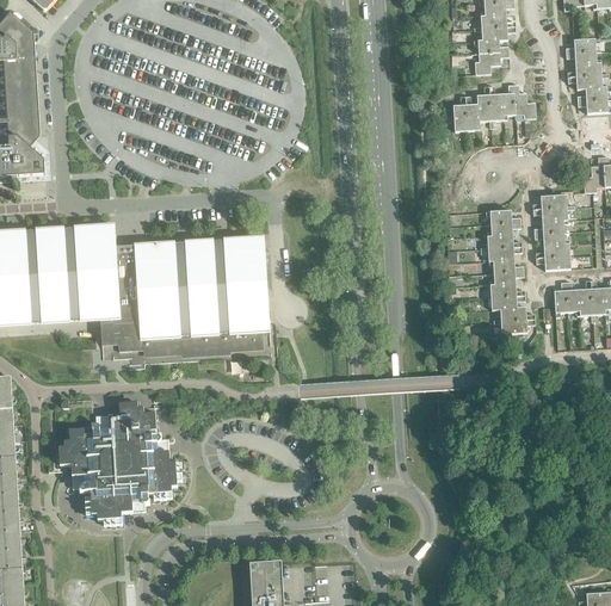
[(480,11),(480,14),(506,13),(506,6),(514,6),(513,0),(483,2),(485,11),(480,11)]
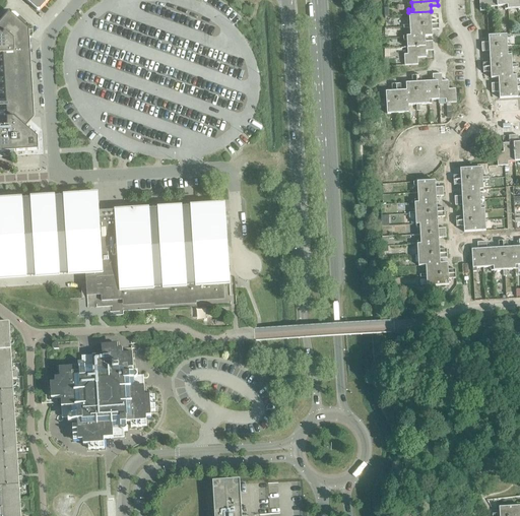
[(34,115),(28,25),(9,8),(0,18),(0,149),(39,147),(38,135),(29,129),(36,123),(30,119),(34,115)]
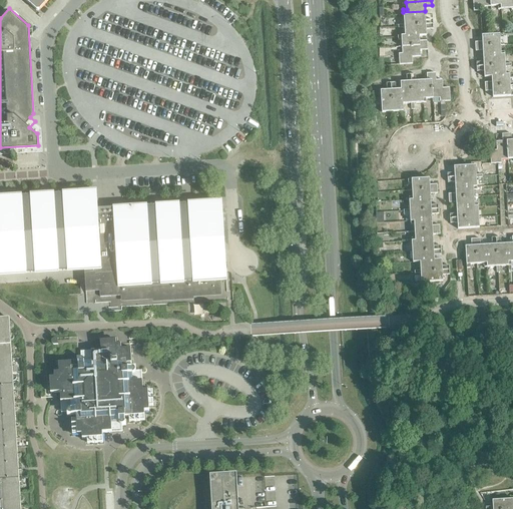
[(398,21),(398,23),(433,21),(432,16),(425,17),(425,11),(403,12),(404,21),(398,21)]
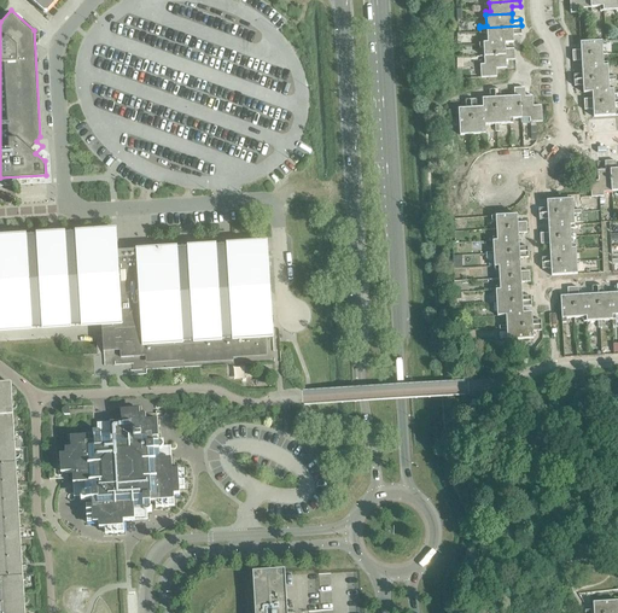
[(487,29),(487,39),(487,40),(505,39),(505,40),(513,39),(513,31),(522,30),(522,25),(479,28),(479,29),(487,29)]
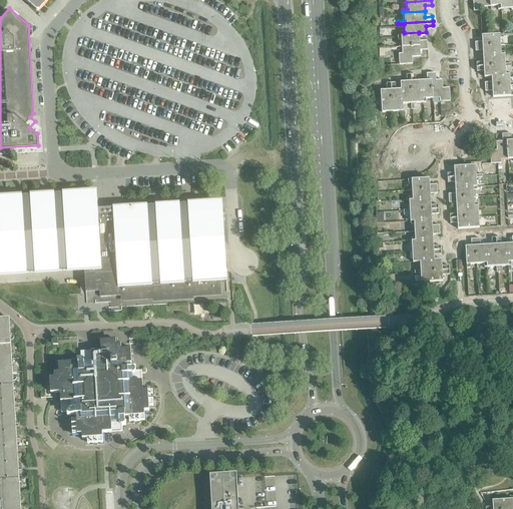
[(474,39),(475,43),(500,41),(500,34),(503,34),(503,31),(481,32),(482,38),(474,39)]
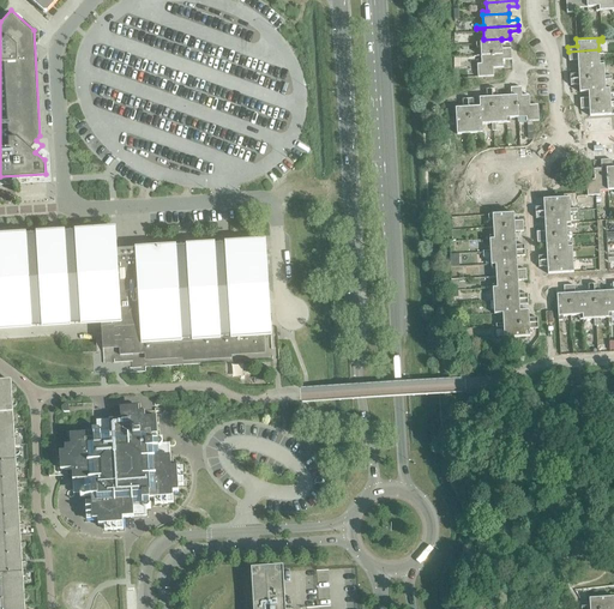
[(480,43),(480,52),(511,50),(510,44),(501,46),(501,40),(501,38),(483,40),(483,38),(475,40),(475,43),(480,43)]
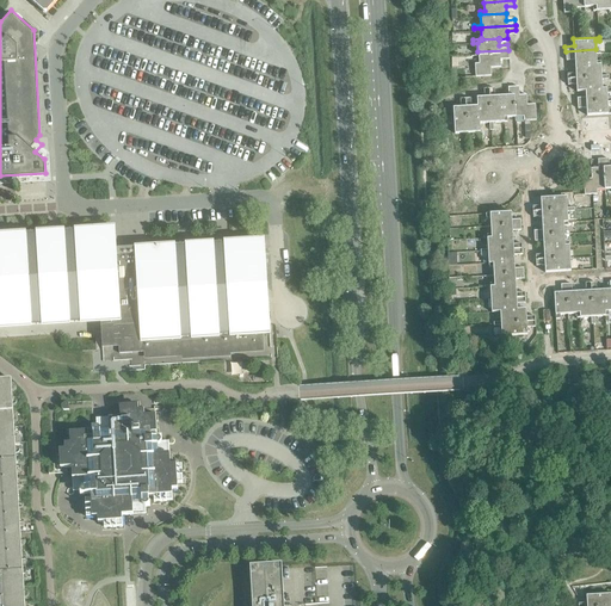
[(574,56),(575,63),(600,61),(600,57),(596,57),(596,49),(566,51),(566,56),(574,56)]
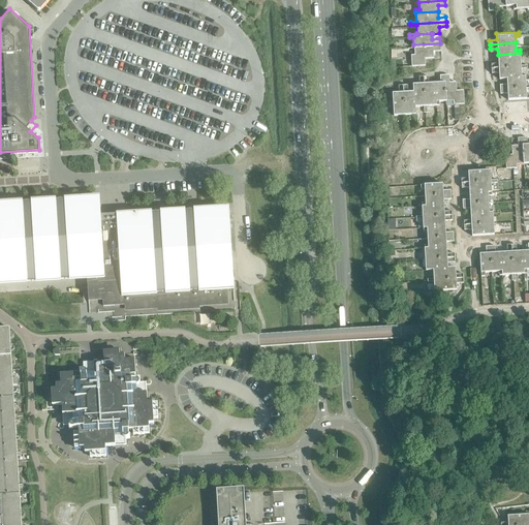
[(440,43),(413,44),(414,52),(410,52),(411,63),(425,62),(425,55),(433,55),(433,49),(440,48),(440,43)]
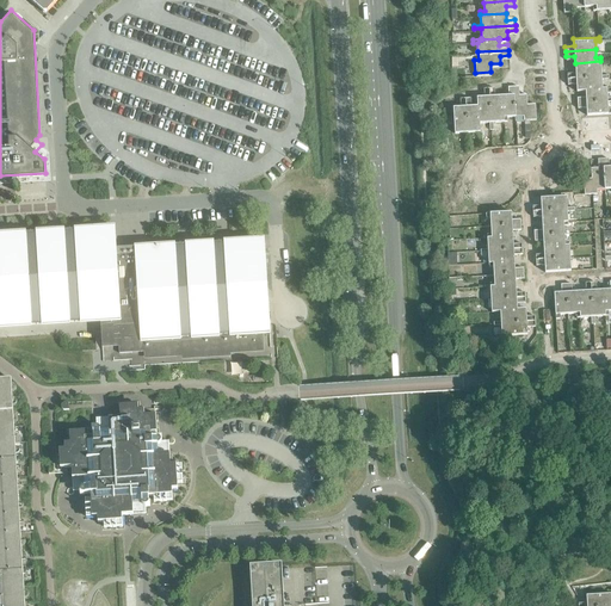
[(567,70),(567,75),(609,73),(609,72),(602,72),(600,61),(575,63),(575,70),(567,70)]
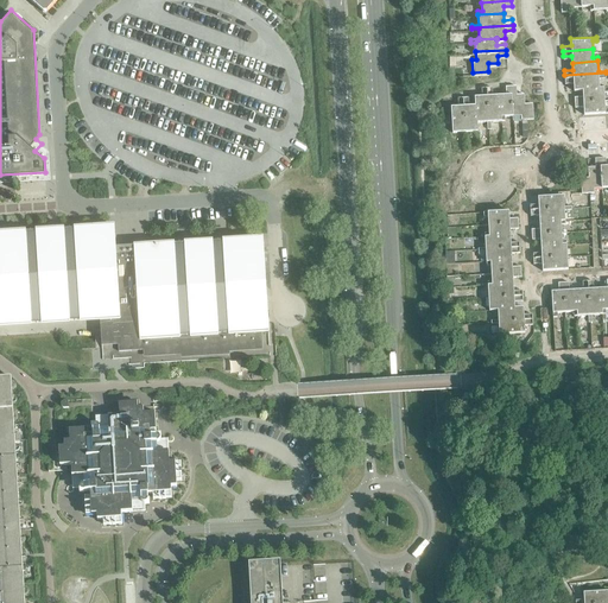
[(574,88),(582,87),(599,86),(599,84),(599,75),(606,75),(606,73),(564,75),(564,81),(574,80),(574,88)]
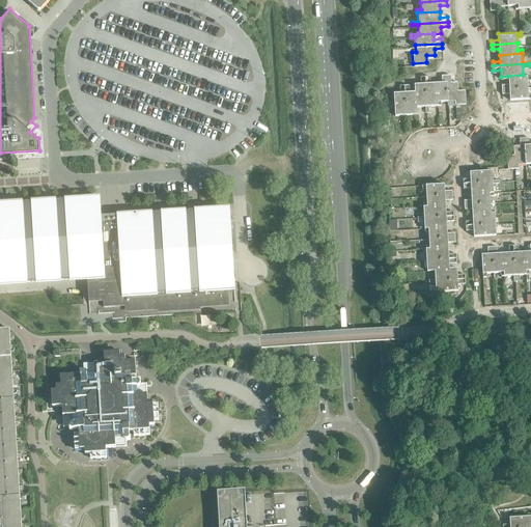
[(450,72),(446,73),(447,99),(454,98),(454,102),(466,101),(465,87),(457,88),(457,79),(450,80),(450,72)]
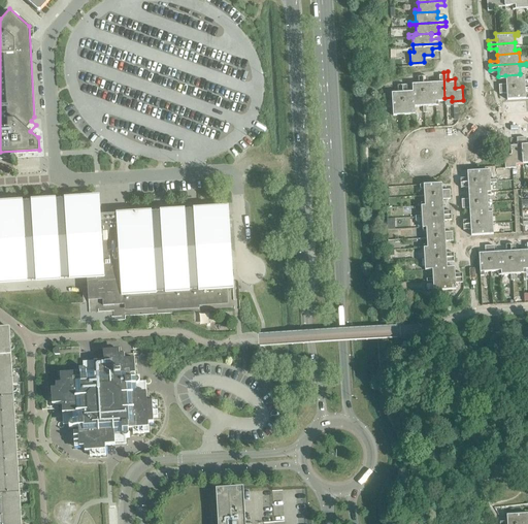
[(439,79),(433,80),(434,102),(438,102),(437,98),(444,98),(443,72),(438,72),(439,79)]
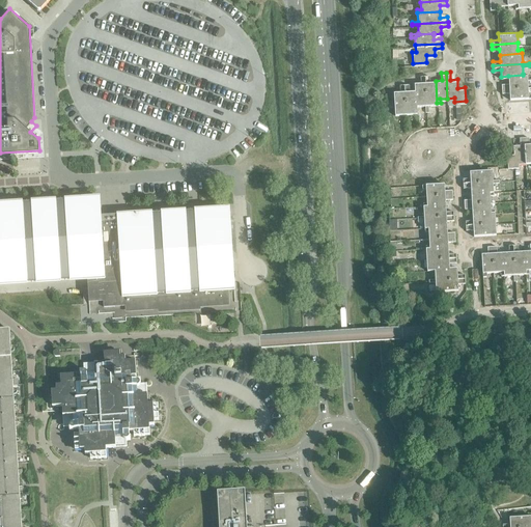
[(414,82),(414,89),(415,89),(416,104),(417,104),(425,104),(425,110),(427,110),(424,74),(420,74),(420,81),(414,82)]
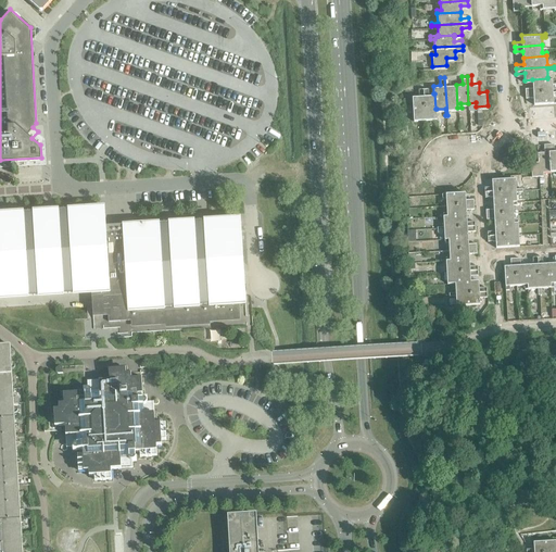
[(450,77),(444,77),(447,115),(449,115),(449,109),(457,108),(456,85),(450,85),(450,77)]
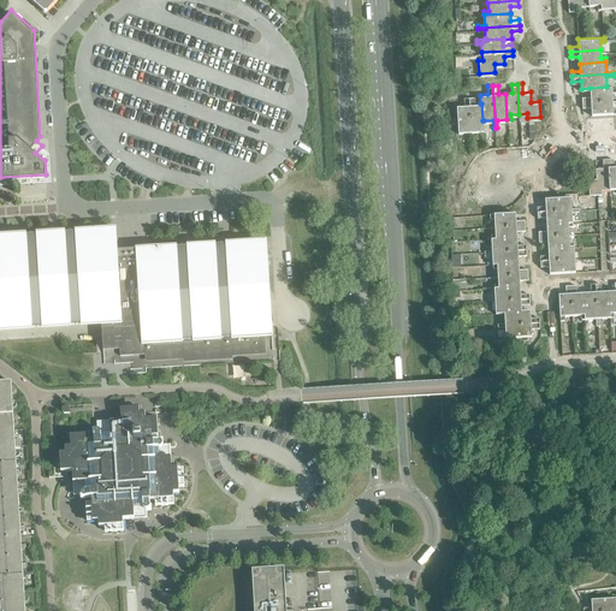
[(581,95),(581,100),(612,99),(611,90),(615,90),(615,85),(606,85),(606,87),(590,88),(590,95),(581,95)]
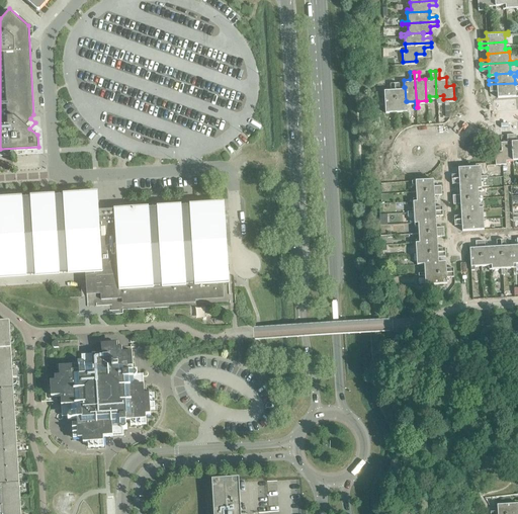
[(396,106),(394,80),(390,81),(390,88),(383,88),(385,110),(389,110),(389,106),(396,106)]
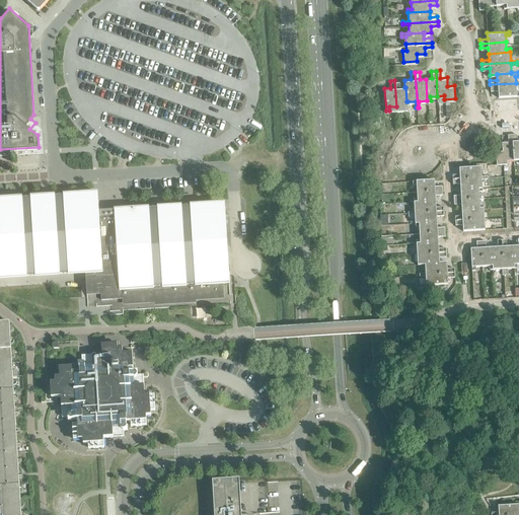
[(399,80),(394,80),(396,106),(403,105),(403,109),(408,108),(408,101),(406,101),(405,87),(404,87),(399,87),(399,80)]
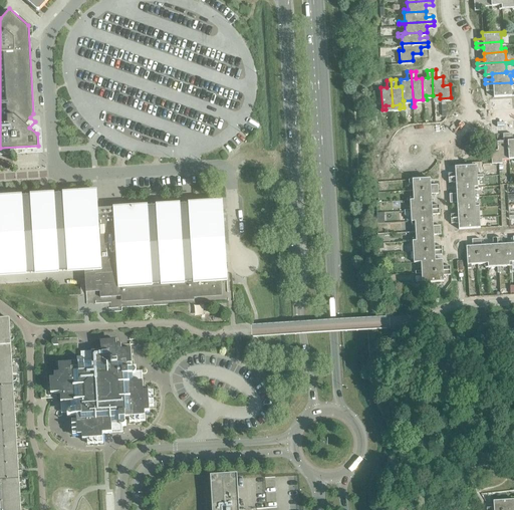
[(511,82),(485,83),(486,88),(493,87),(493,94),(513,92),(513,88),(511,89),(511,82)]
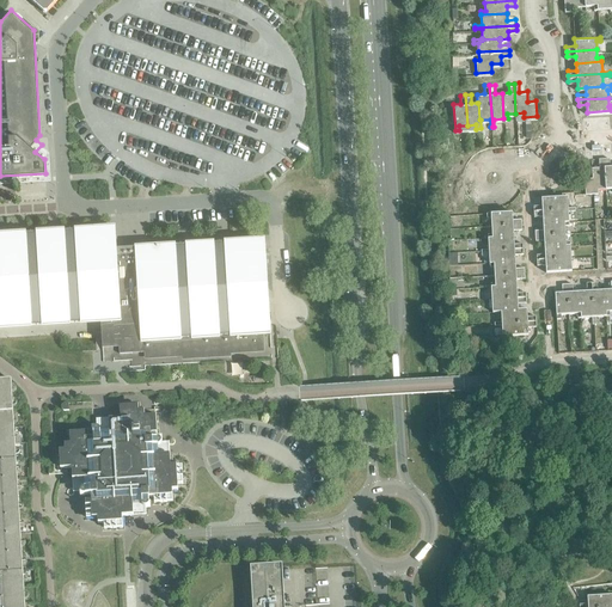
[(605,185),(604,155),(599,155),(599,164),(592,165),(593,175),(585,176),(585,191),(598,190),(597,186),(605,185)]
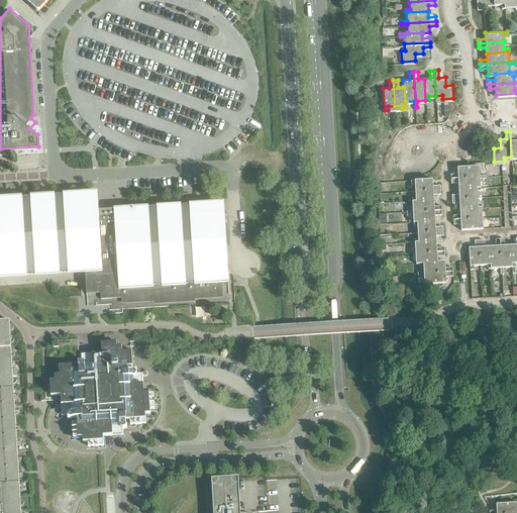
[(449,172),(450,176),(486,174),(485,173),(479,173),(479,164),(456,165),(457,171),(449,172)]
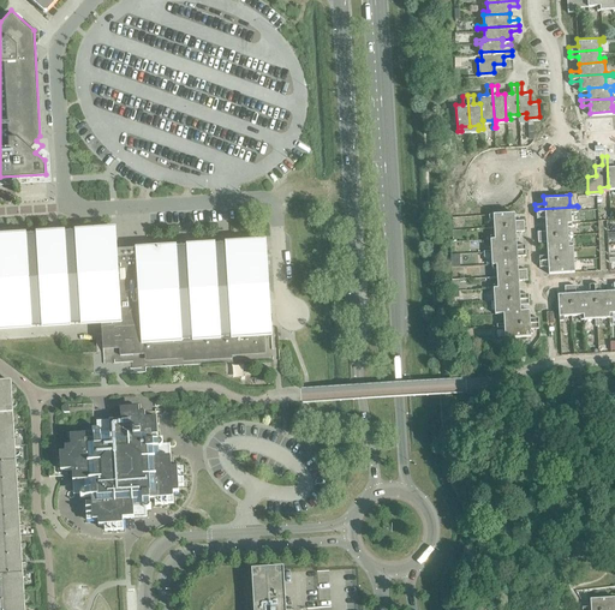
[(544,214),(545,221),(571,220),(571,209),(578,209),(578,207),(536,209),(536,215),(544,214)]
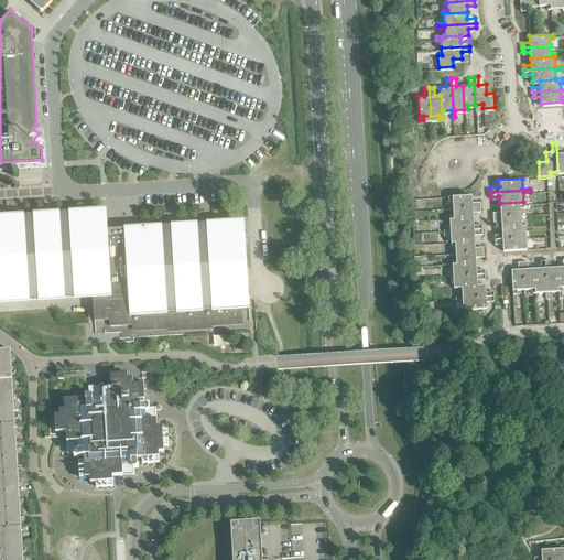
[(452,198),(453,206),(480,204),(480,200),(472,200),(472,193),(447,194),(448,198),(452,198)]
